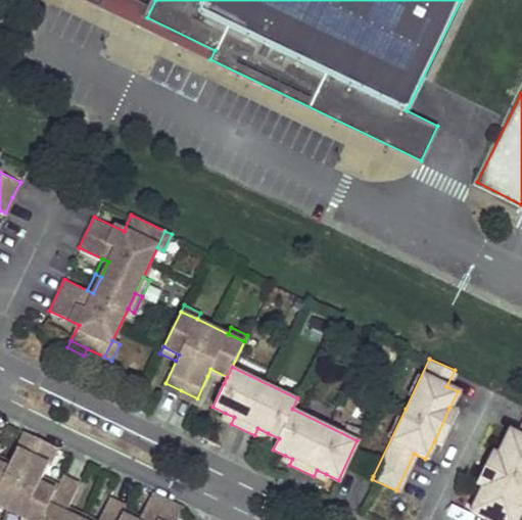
[(207,376),(224,383),(227,377),(210,369),(207,376)]
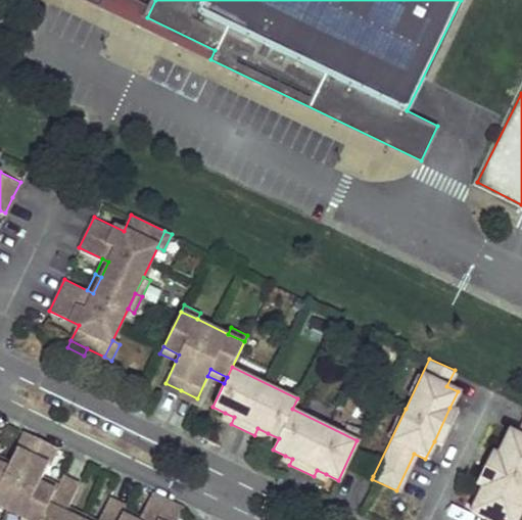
[(162,388),(179,396),(181,390),(165,383),(162,388)]
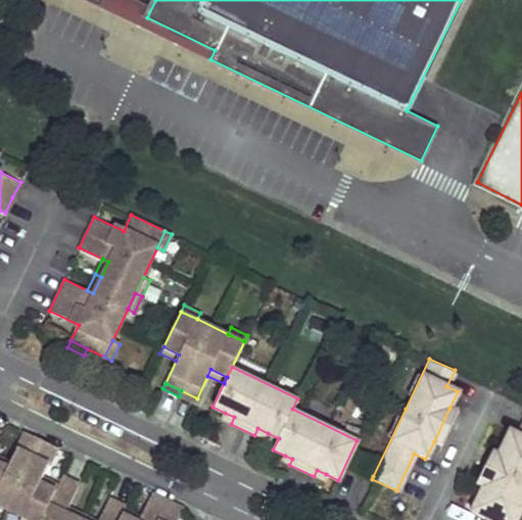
[(179,396),(194,404),(197,398),(181,390),(179,396)]
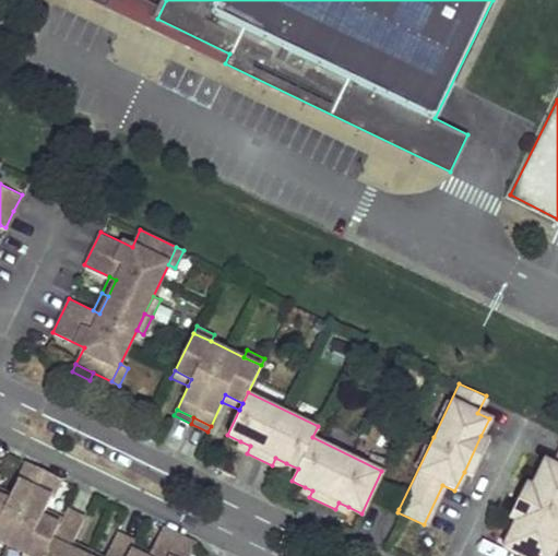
[(487,439),(481,436),(464,472),(471,475),(487,439)]
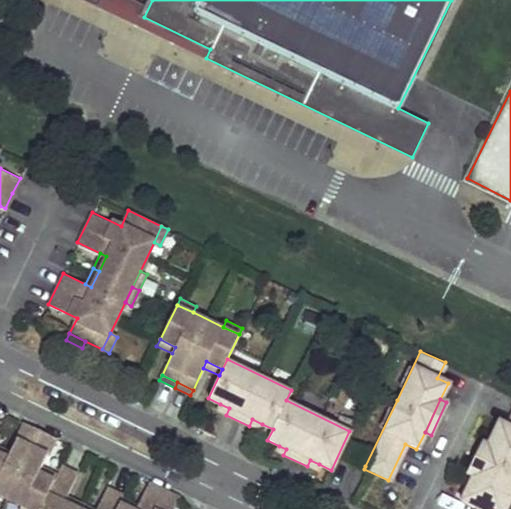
[(229,408),(220,404),(217,411),(226,415),(229,408)]
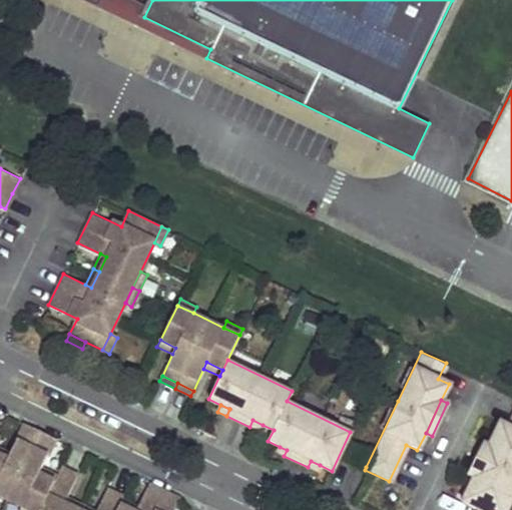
[(478,509),(477,509),(508,509),(511,503),(511,415),(508,425),(501,421),(490,443),(474,477),(462,501),(478,509)]
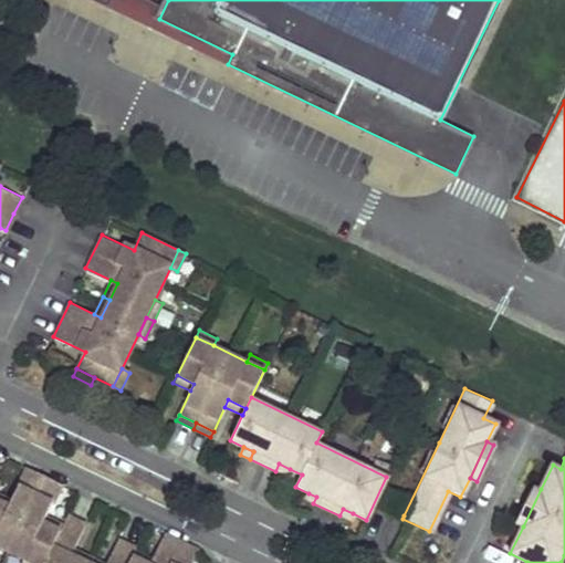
[(279,464),(275,471),(286,477),(290,469),(279,464)]
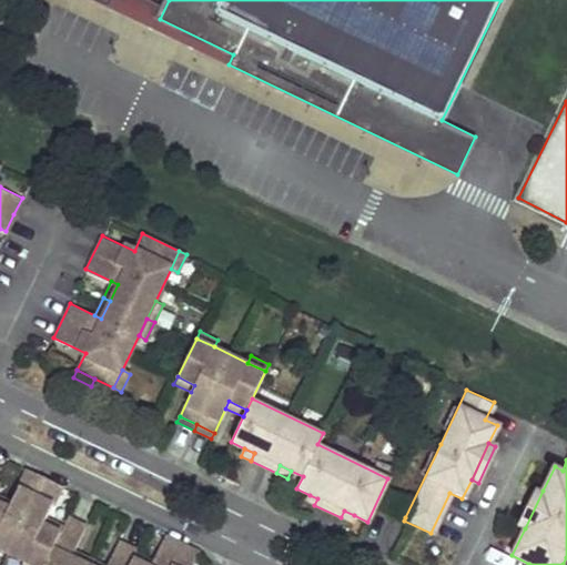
[(37,488),(40,481),(23,473),(19,481),(37,488)]
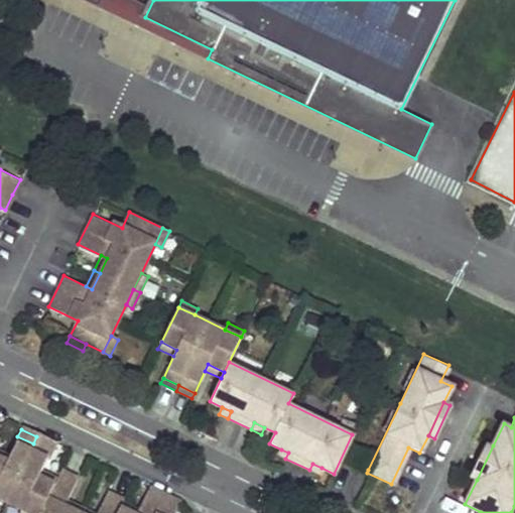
[(172,512),(178,503),(162,496),(146,489),(136,511),(134,512),(124,512),(117,510),(120,504),(121,502),(105,494),(95,512),(70,512),(61,509),(65,502),(75,480),(58,473),(54,480),(51,487),(35,480),(38,473),(48,451),(33,443),(17,436),(7,459),(4,466),(0,464),(0,503),(18,512),(172,512)]
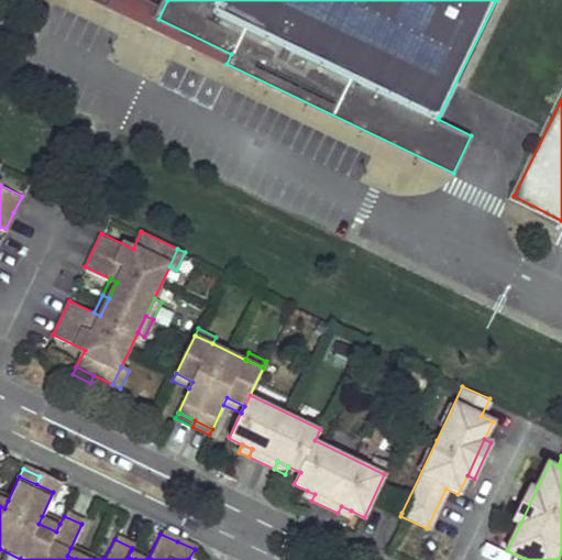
[(36,484),(53,492),(57,484),(40,476),(36,484)]
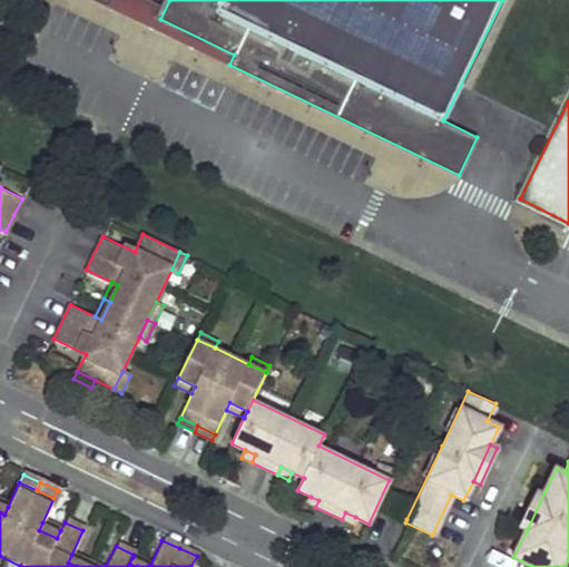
[(519,527),(527,530),(545,492),(538,489),(519,527)]
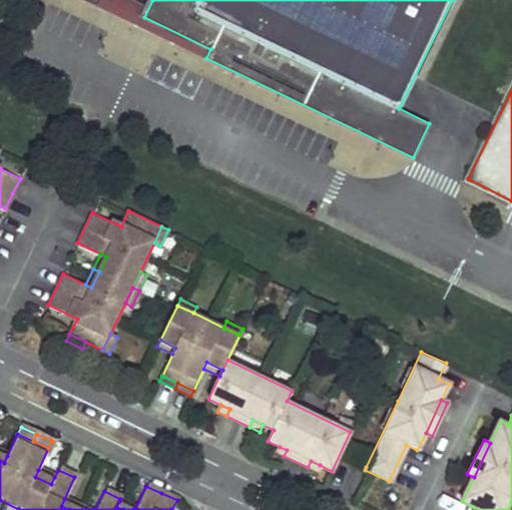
[(287,450),(280,447),(277,453),(284,456),(287,450)]
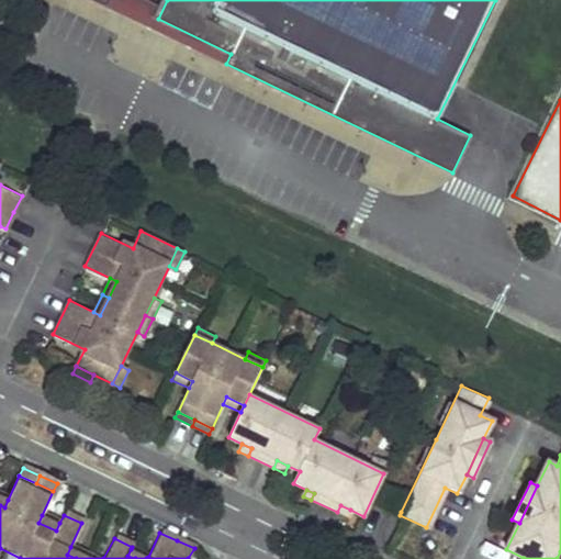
[(350,510),(340,505),(337,512),(347,516),(350,510)]
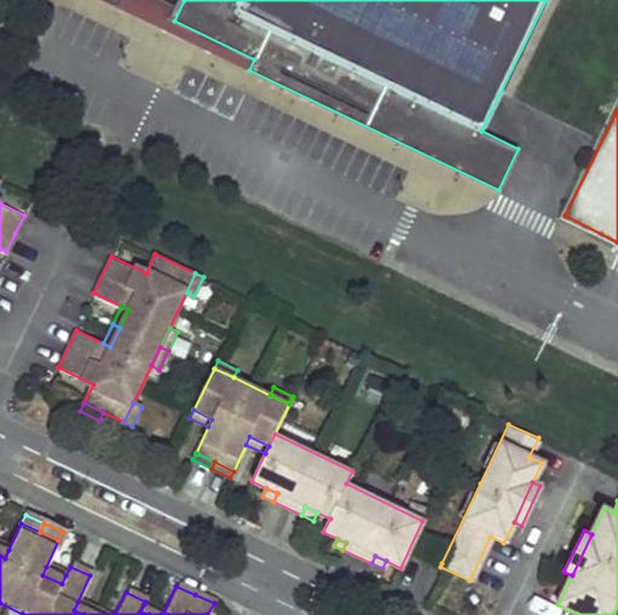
[(62,584),(65,575),(46,567),(42,575),(62,584)]
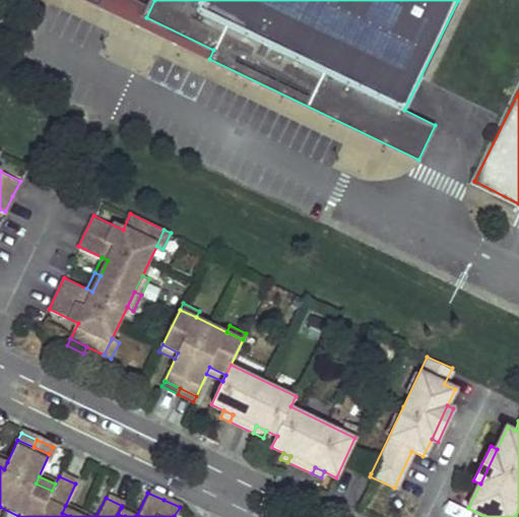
[(77,516),(80,513),(65,506),(62,513),(70,516),(77,516)]
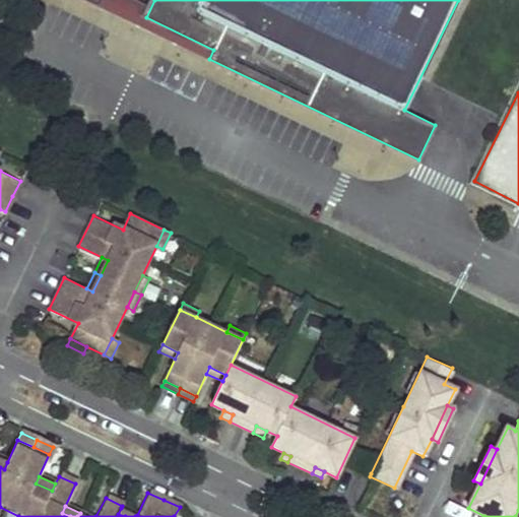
[(125,516),(135,516),(137,515),(121,508),(118,514),(125,516)]
